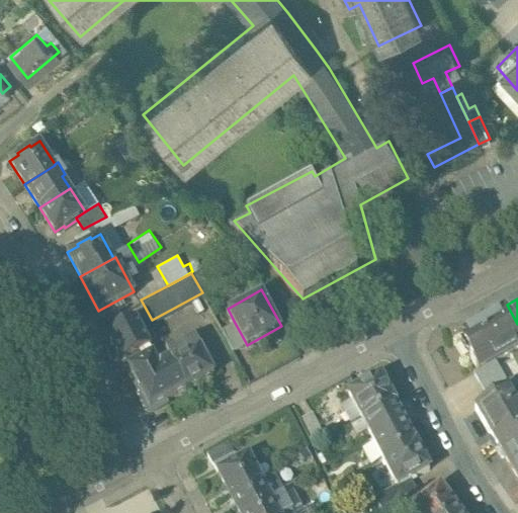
[(517,324),(507,305),(462,330),(473,349),(469,351),(479,366),(496,357),(517,344),(517,324)]
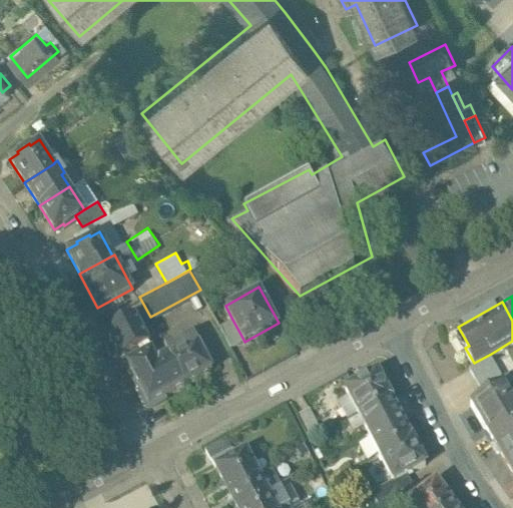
[(231,318),(219,324),(230,345),(242,338),(231,318)]
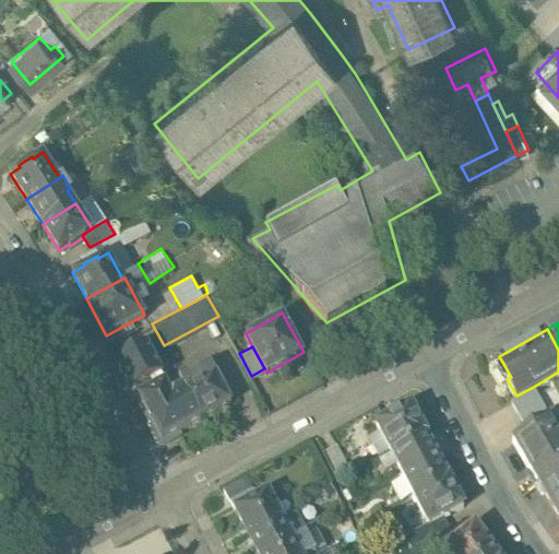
[(147,357),(125,370),(137,392),(165,378),(154,358),(150,361),(147,357)]
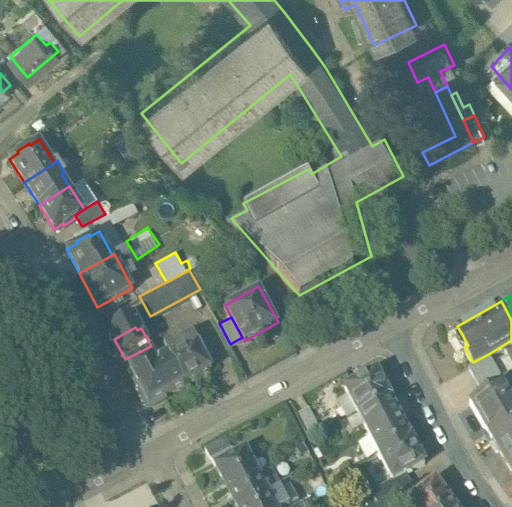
[(195,334),(189,332),(174,341),(171,337),(163,341),(168,350),(184,381),(212,367),(195,334)]
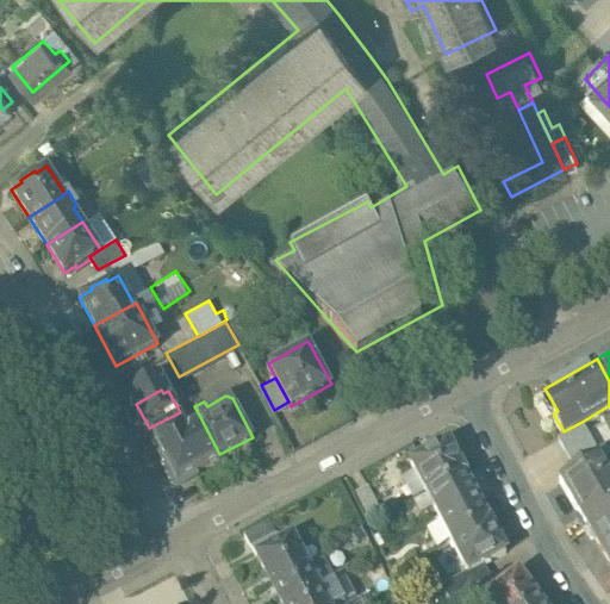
[(200,417),(186,424),(180,412),(149,428),(165,456),(163,461),(172,477),(174,478),(175,479),(178,479),(180,479),(195,471),(198,473),(199,472),(197,467),(219,454),(200,417)]
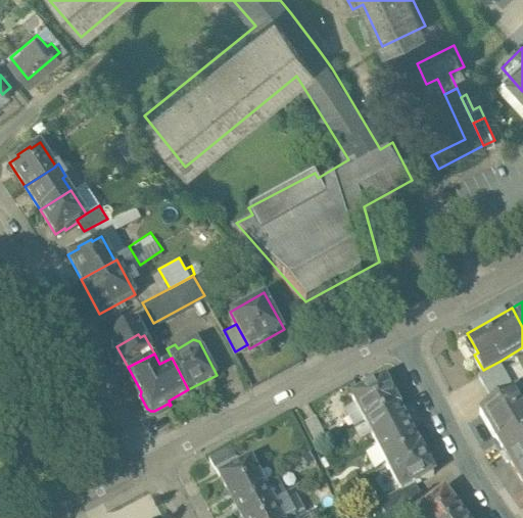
[(501,361),(483,370),(479,372),(491,392),(512,380),(501,361)]
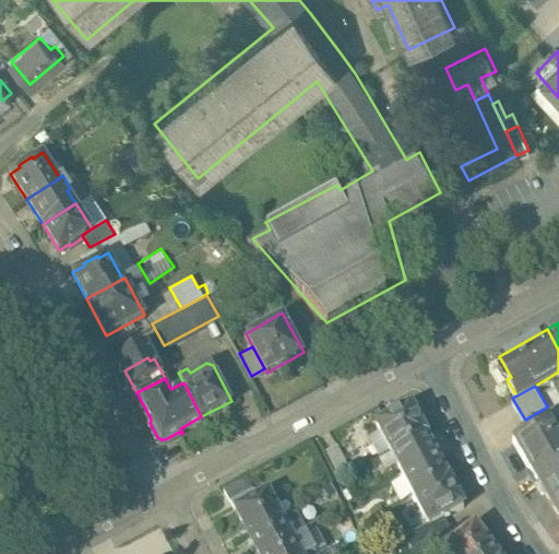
[(412,402),(377,420),(391,448),(425,431),(426,431),(412,402)]
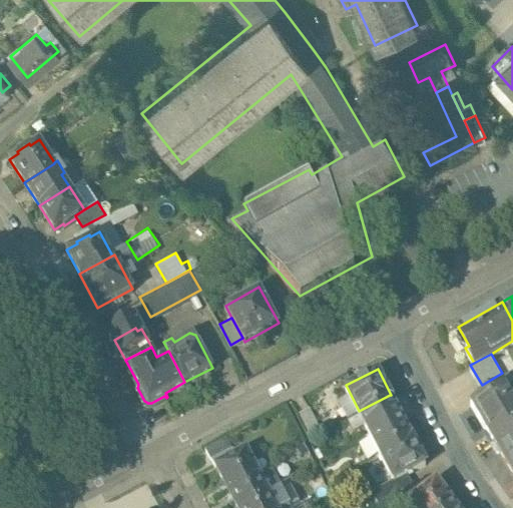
[(512,395),(504,381),(472,401),(487,426),(485,427),(492,439),(493,438),(492,438),(512,425),(512,395)]
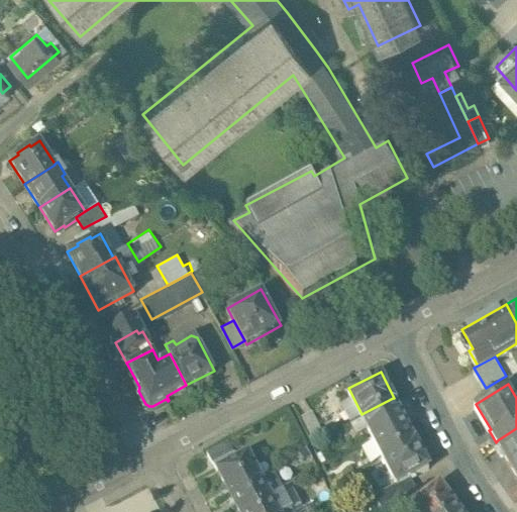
[(393,398),(362,414),(373,434),(404,418),(394,398),(393,398)]
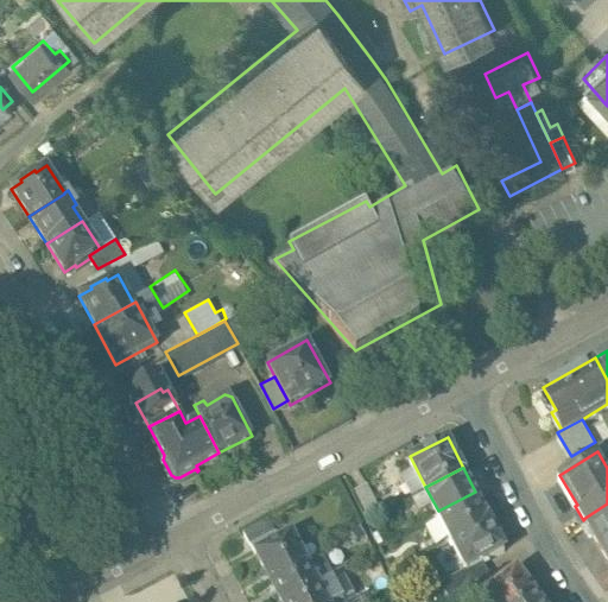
[(378,504),(367,482),(355,488),(367,509),(378,504)]
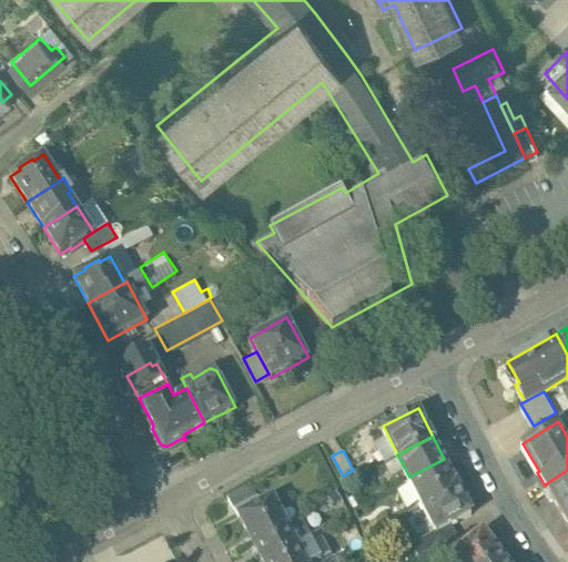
[(444,459),(409,477),(421,499),(455,481),(444,459)]
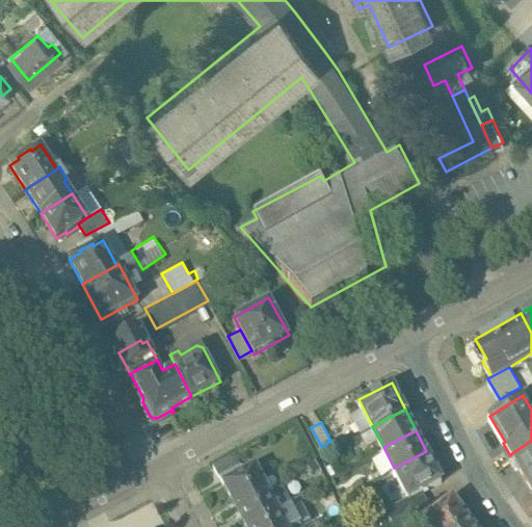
[(531,441),(510,454),(511,454),(517,465),(520,464),(531,486),(531,441)]
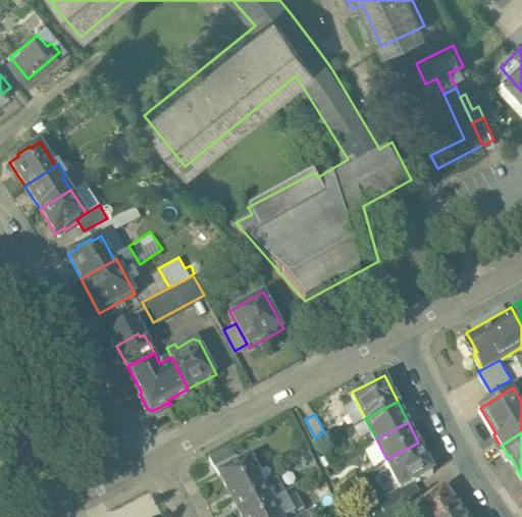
[(418,443),(386,459),(401,485),(413,478),(432,468),(419,442),(418,443)]
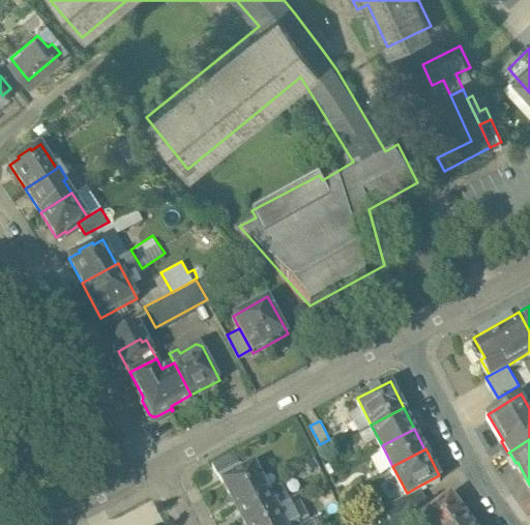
[(234,450),(211,462),(217,472),(239,461),(234,450)]
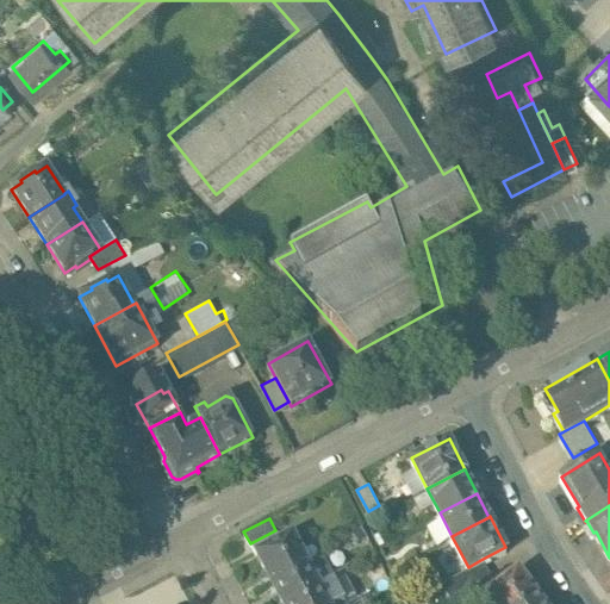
[(292,534),(256,553),(272,583),(307,564),(292,534)]
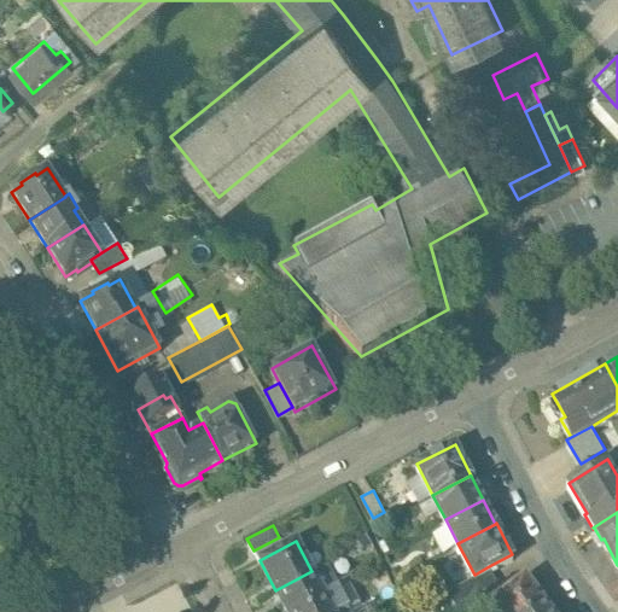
[(474,575),(450,587),(459,604),(496,580),(489,566),(474,575)]
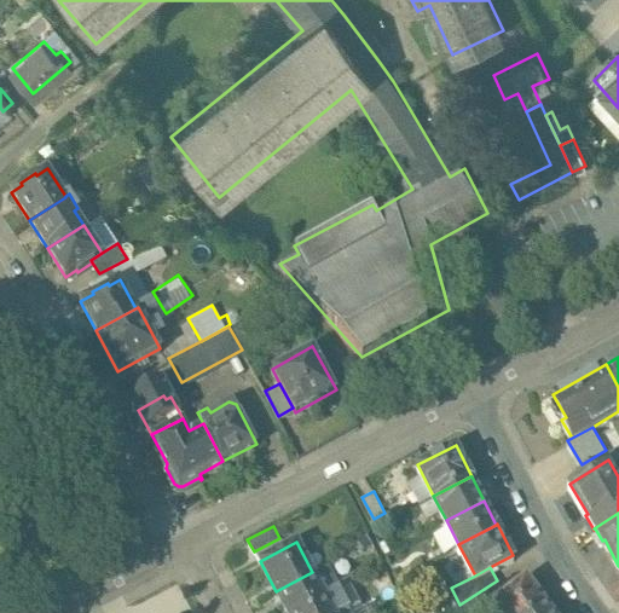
[(312,572),(276,591),(288,612),(323,594),(312,572)]
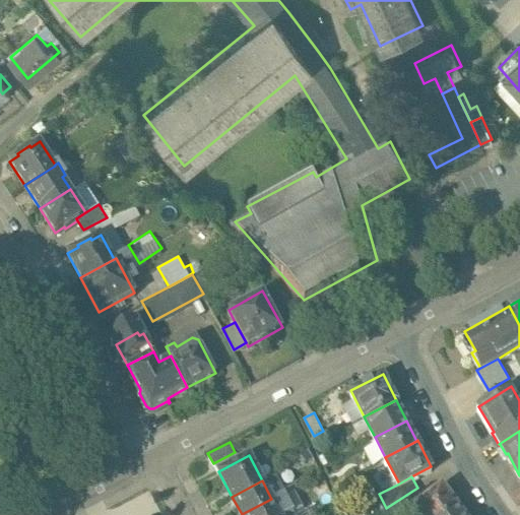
[(442,485),(413,506),(419,514),(445,514),(458,506),(442,485)]
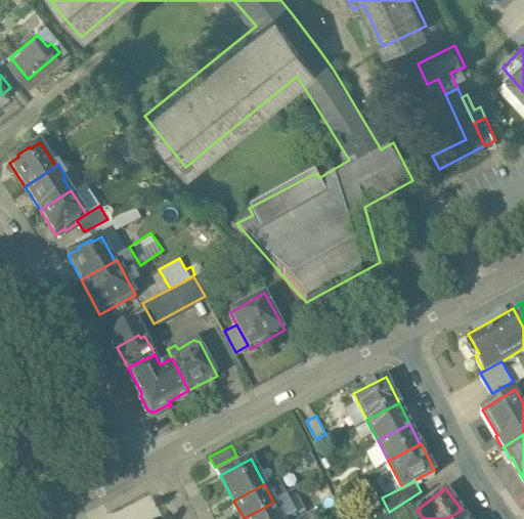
[(273,503),(244,518),(243,518),(288,518),(296,515),(287,495),(273,503)]
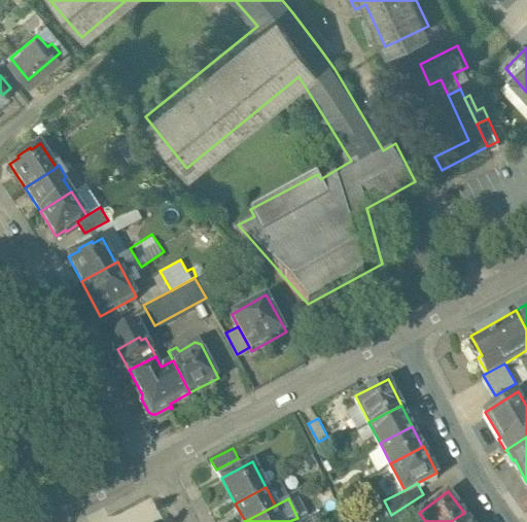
[(470,521),(464,513),(451,521),(470,521)]
